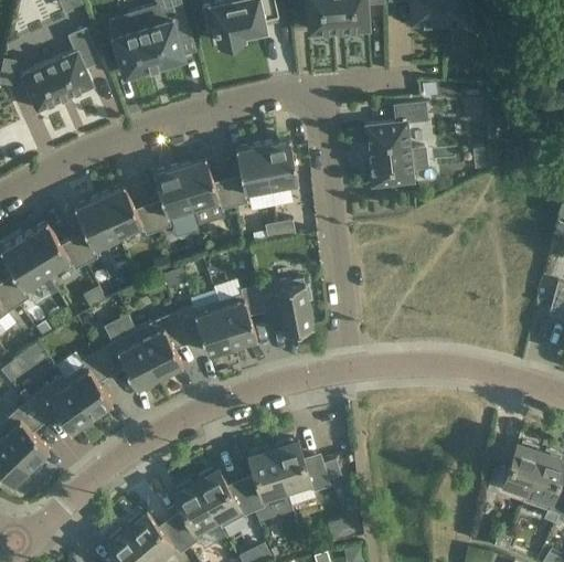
[(127,14),(131,31),(112,38),(123,75),(182,57),(176,34),(188,31),(178,0),(155,0),(157,6),(127,14)]
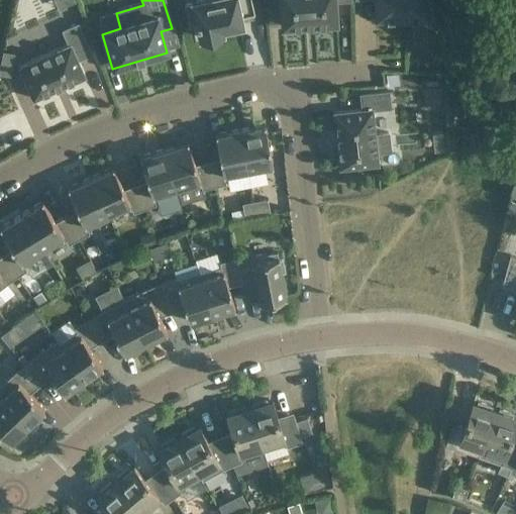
[(191,6),(185,7),(190,27),(196,26),(199,41),(214,37),(214,34),(242,28),(240,19),(253,16),(249,0),(215,0),(191,5),(191,6)]
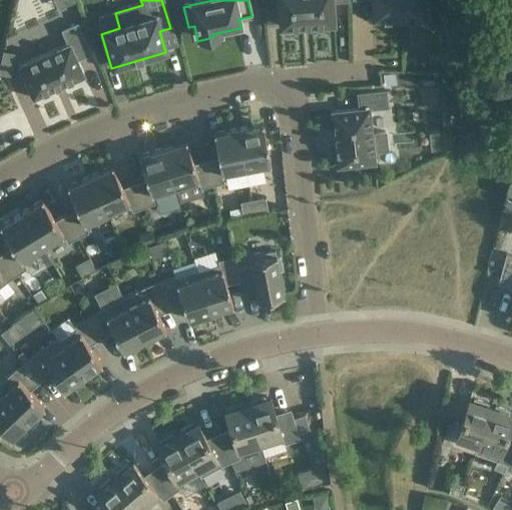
[(276,0),(279,29),(334,25),(333,4),(347,3),(346,0),(276,0)]
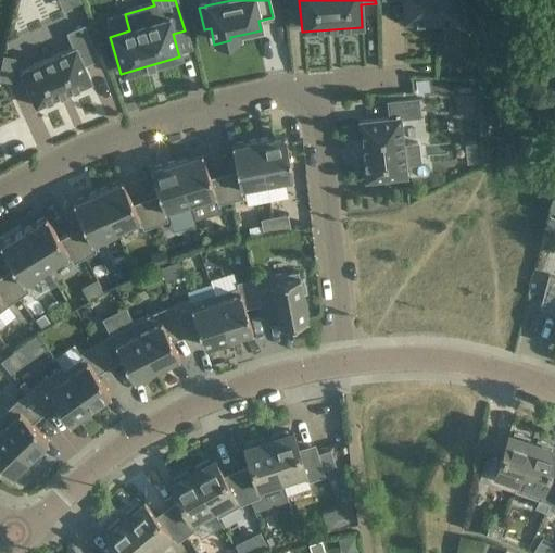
[(403,2),(403,26),(461,26),(461,0),(382,0),(383,2),(403,2)]
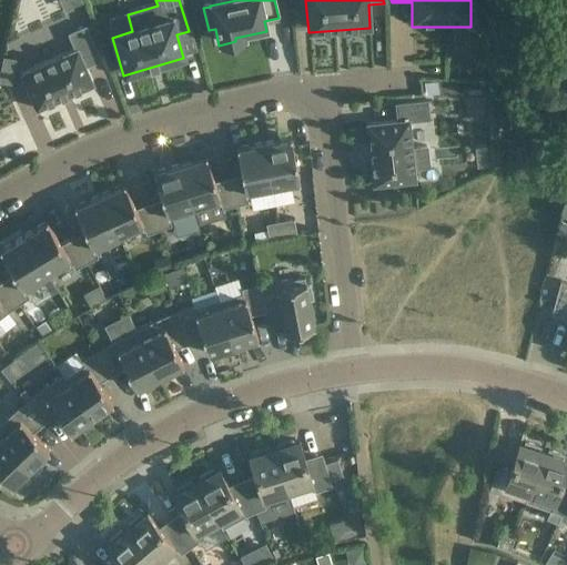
[(76,52),(20,77),(36,112),(92,87),(84,69),(99,62),(84,30),(68,37),(76,52)]
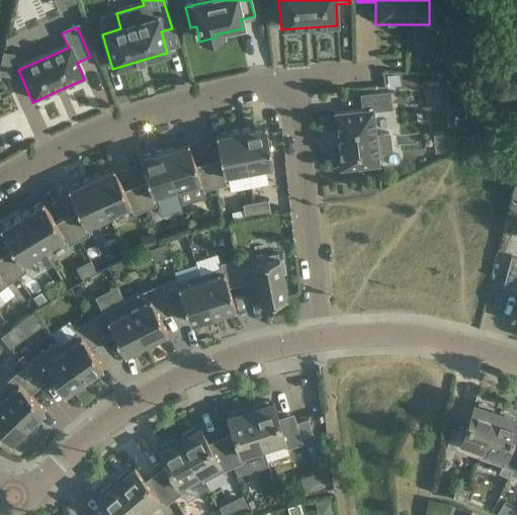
[(1,61),(0,65),(0,77),(7,79),(11,63),(1,61)]
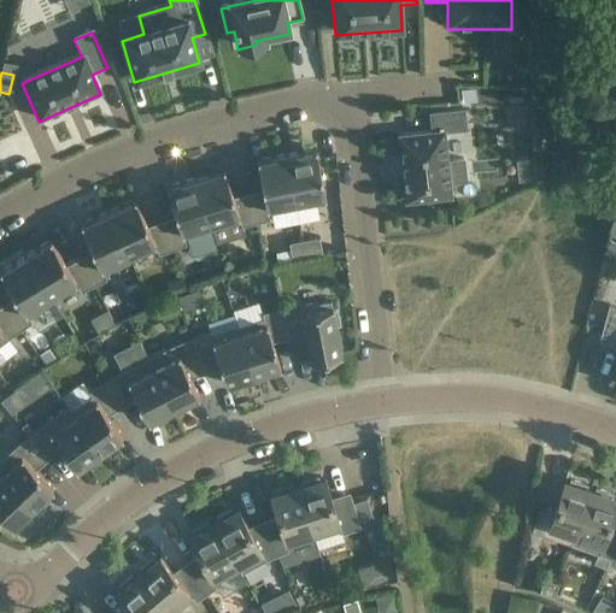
[(399,137),(406,205),(452,200),(451,187),(467,184),(464,163),(449,165),(445,135),(467,133),(465,113),(432,117),(433,134),(399,137)]
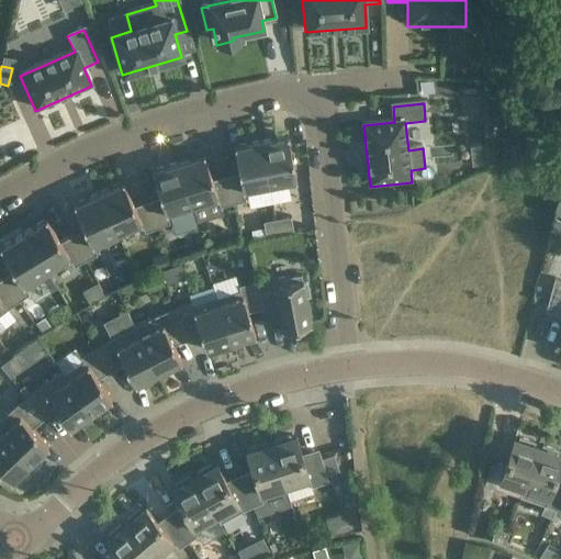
[(260,144),(269,192),(296,188),(287,138),(260,144)]
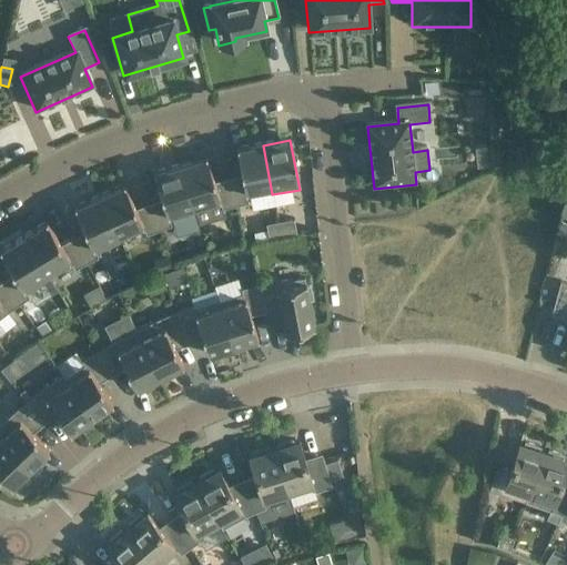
[(272,194),(263,145),(235,151),(241,177),(228,181),(234,208),(246,205),(246,200),(272,194)]
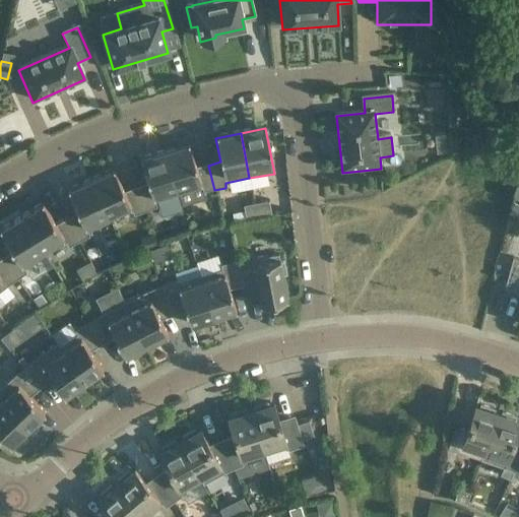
[(214,190),(208,166),(195,169),(188,145),(164,152),(178,196),(202,189),(203,193),(214,190)]
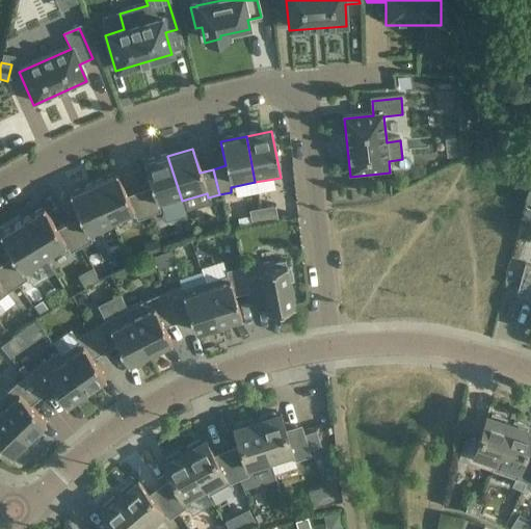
[(450,150),(447,155),(447,159),(456,158),(455,150),(450,150)]
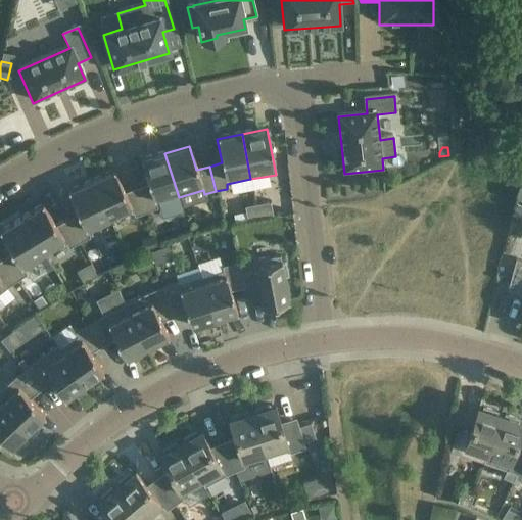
[(179,197),(164,153),(141,161),(148,185),(136,189),(145,214),(156,209),(155,204),(179,197)]
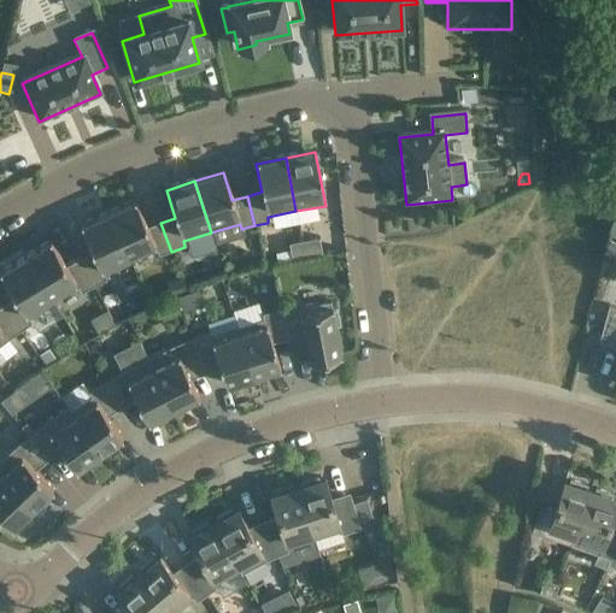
[(107,214),(130,264),(156,252),(158,257),(171,252),(160,223),(146,229),(134,202),(107,214)]
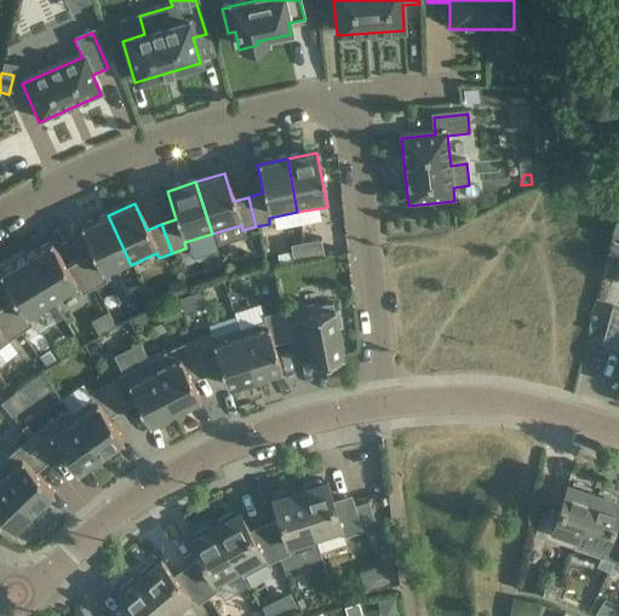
[(93,289),(105,283),(104,277),(131,265),(108,216),(80,228),(92,255),(79,262),(93,289)]
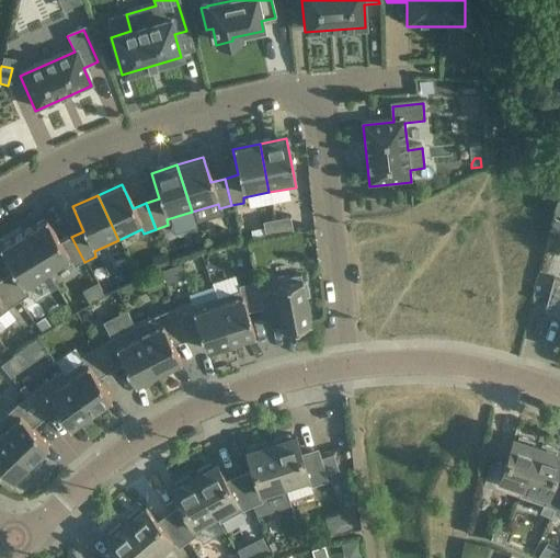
[(289,218),(262,224),(264,239),(292,234),(289,218)]
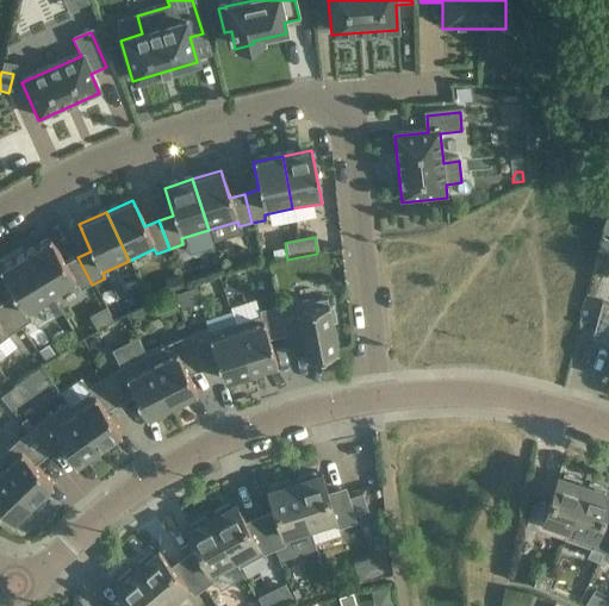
[(24,256),(51,301),(76,287),(79,292),(92,285),(78,257),(64,264),(49,241),(24,256)]
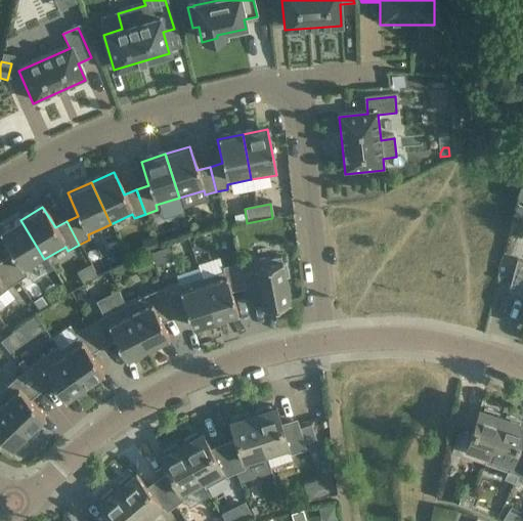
[(20,220),(0,231),(0,234),(11,254),(1,262),(15,283),(26,275),(23,271),(44,259),(20,220)]
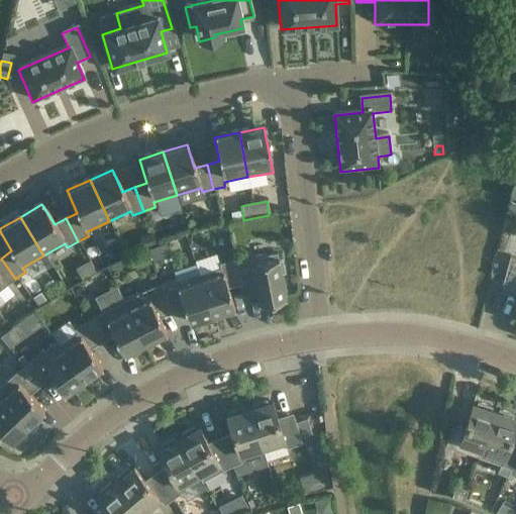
[(152,235),(138,240),(143,251),(157,246),(152,235)]
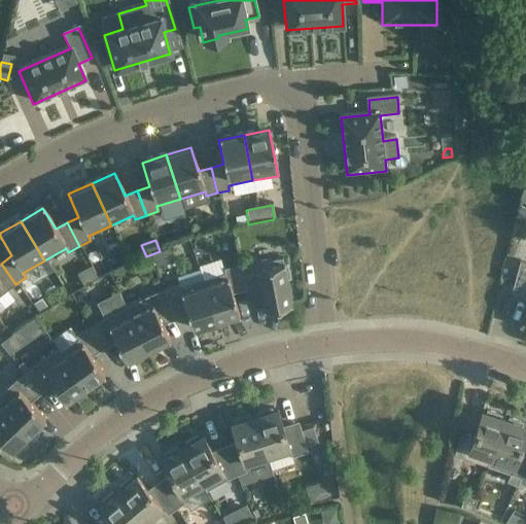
[(245,289),(258,286),(264,310),(271,309),(271,313),(284,310),(283,307),(290,305),(285,281),(289,280),(286,268),(283,268),(281,259),(255,265),(254,259),(239,264),(239,266),(245,289)]
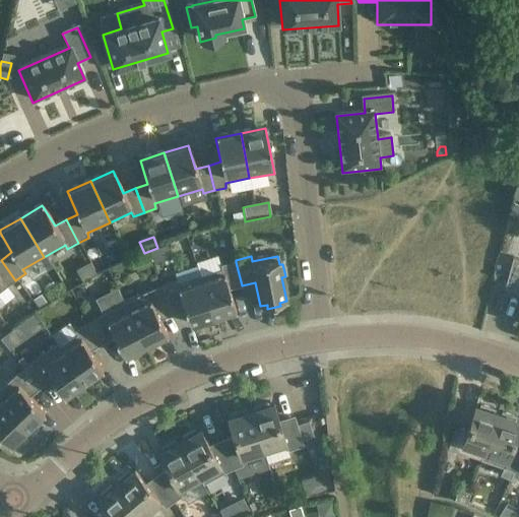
[(91,279),(105,270),(96,258),(83,268),(91,279)]
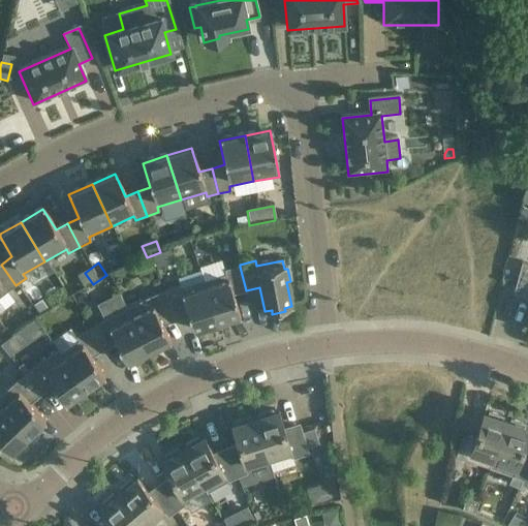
[(516,265),(505,263),(502,274),(513,277),(516,265)]
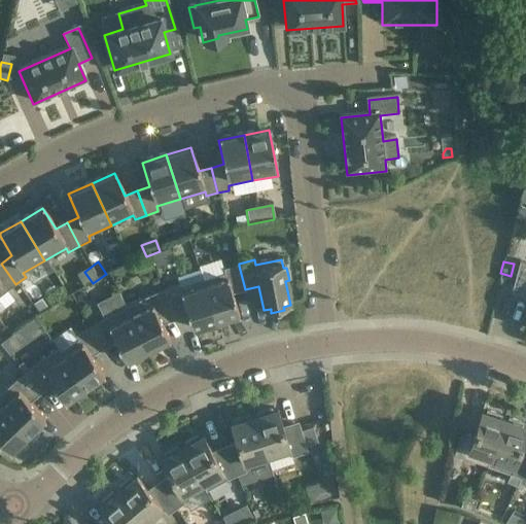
[(525,291),(525,324),(525,328),(525,327),(525,266),(519,263),(511,286),(525,291)]
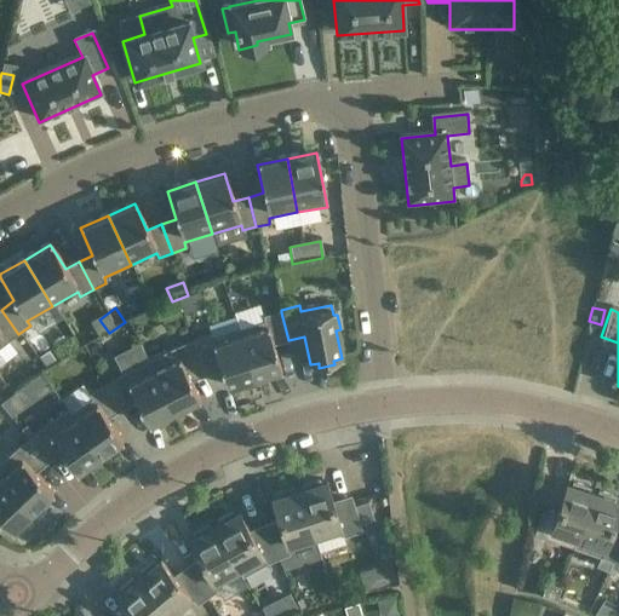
[(0,347),(1,346),(18,334),(1,310),(0,310),(0,347)]
